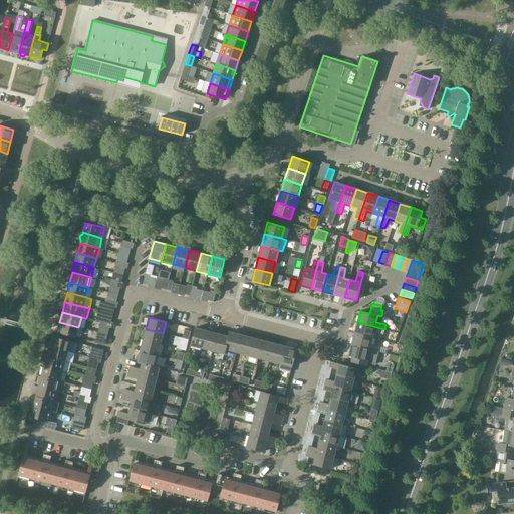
[(78,327),(59,322),(56,332),(75,337),(78,327)]
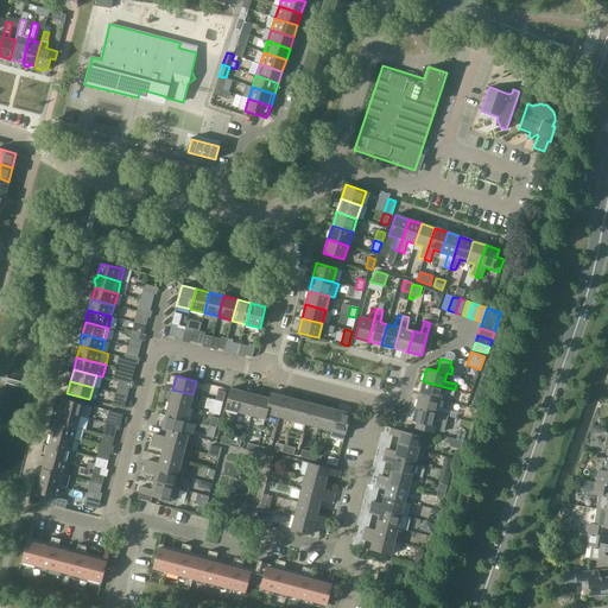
[(423,381),(419,394),(439,400),(442,393),(454,396),(455,390),(423,381)]
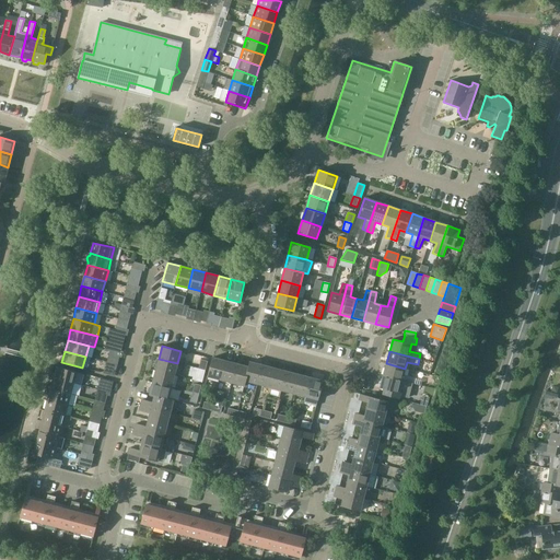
[(207,376),(220,380),(224,361),(212,358),(207,376)]
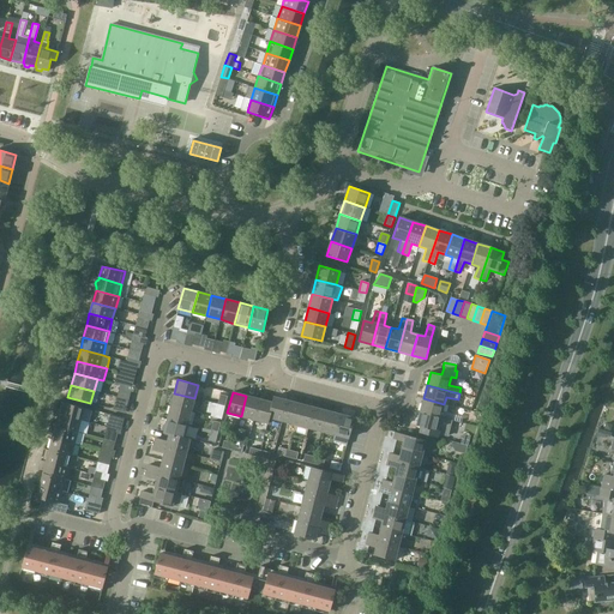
[(174,393),(170,407),(191,411),(194,398),(174,393)]
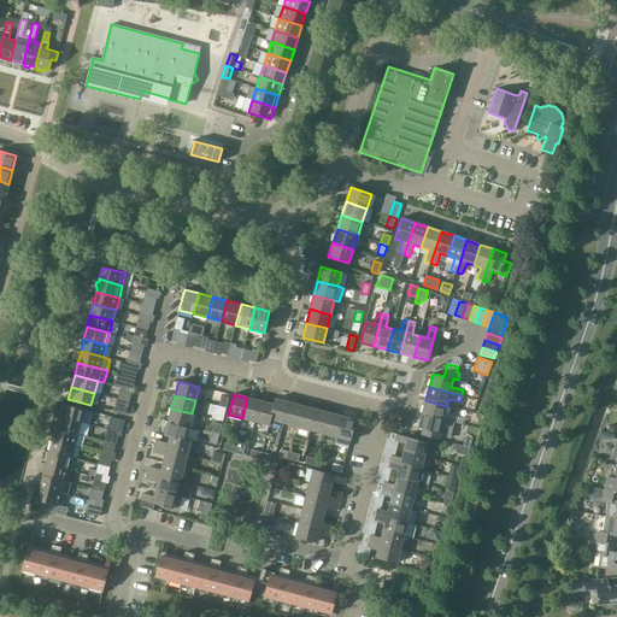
[(221,397),(218,406),(225,409),(228,398),(221,397)]
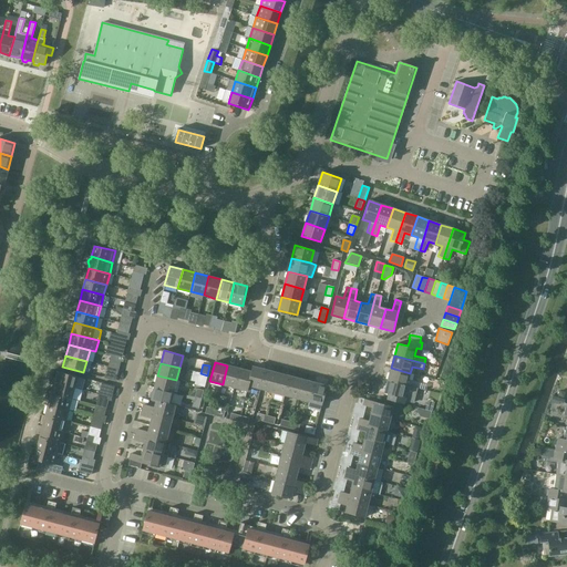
[(223,384),(235,388),(239,369),(227,366),(223,384)]
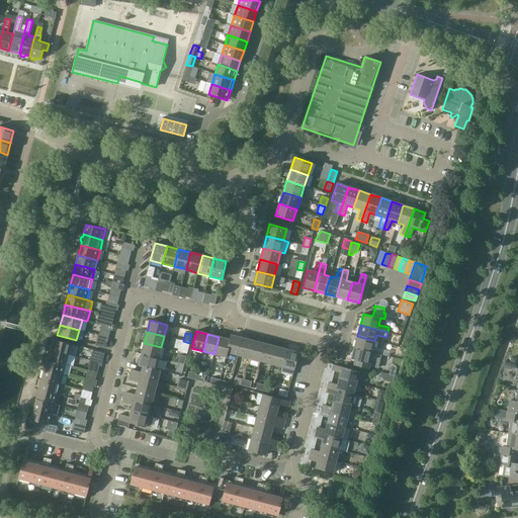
[(98,335),(95,345),(106,348),(109,337),(98,335)]
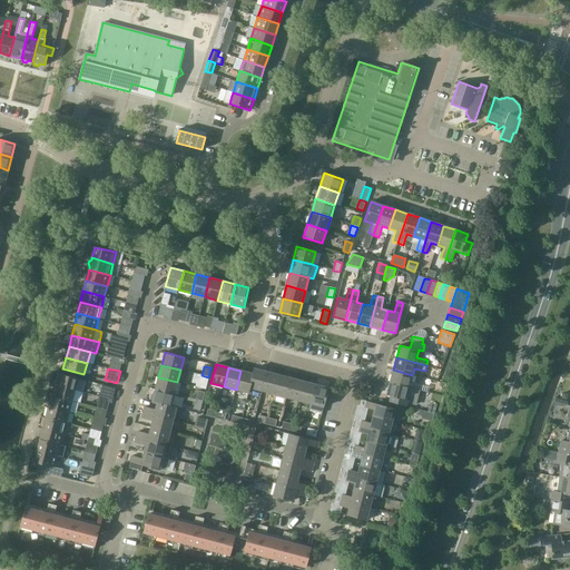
[(249,387),(262,391),(266,372),(254,369),(253,373),(254,374),(249,387)]
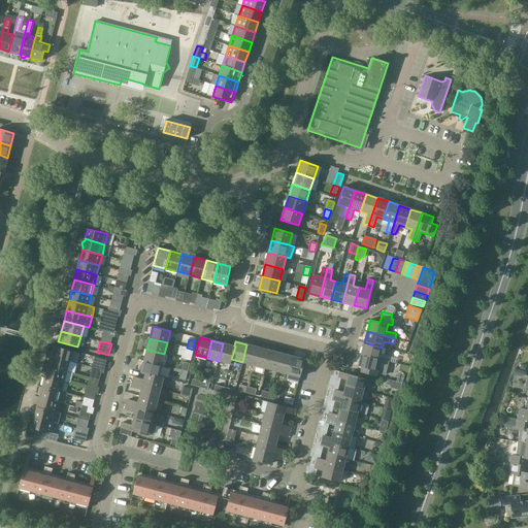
[(364,342),(361,354),(389,361),(390,357),(381,354),(382,348),(364,342)]
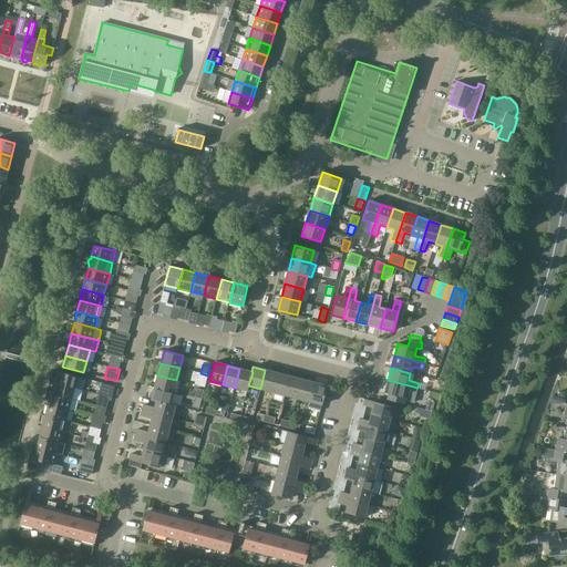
[(247,391),(248,385),(253,372),(251,371),(239,369),(235,388),(247,391)]
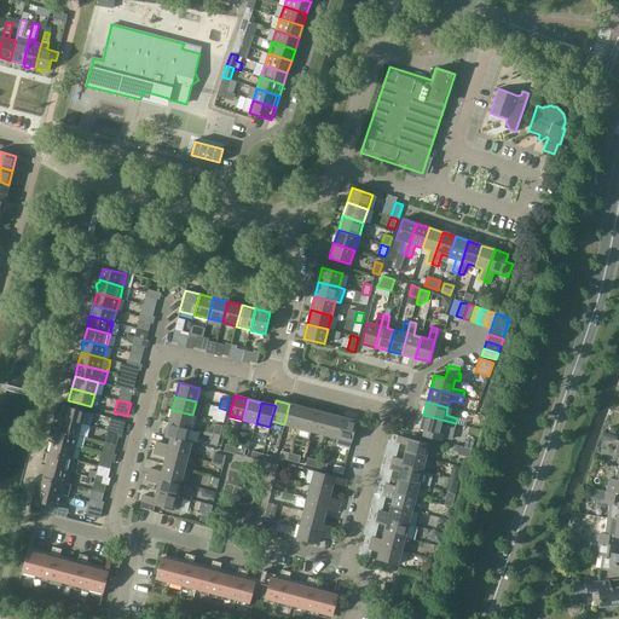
[(284,424),(298,428),(302,408),(289,404),(284,424)]
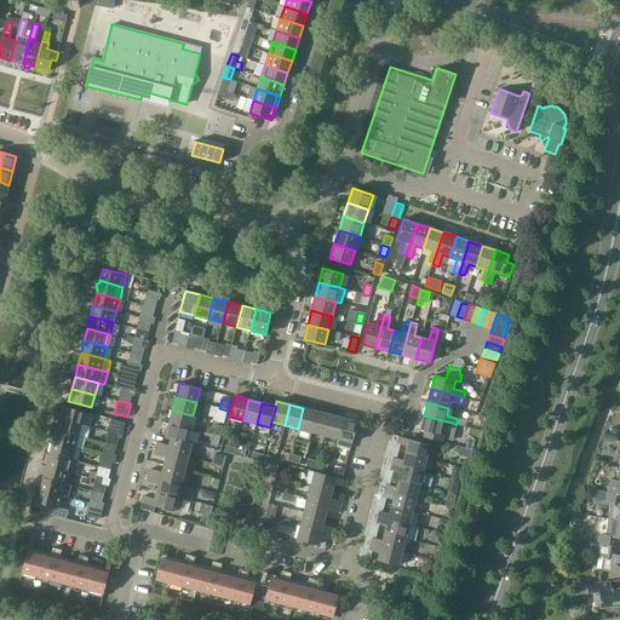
[(62,406),(59,418),(82,424),(85,412),(62,406)]
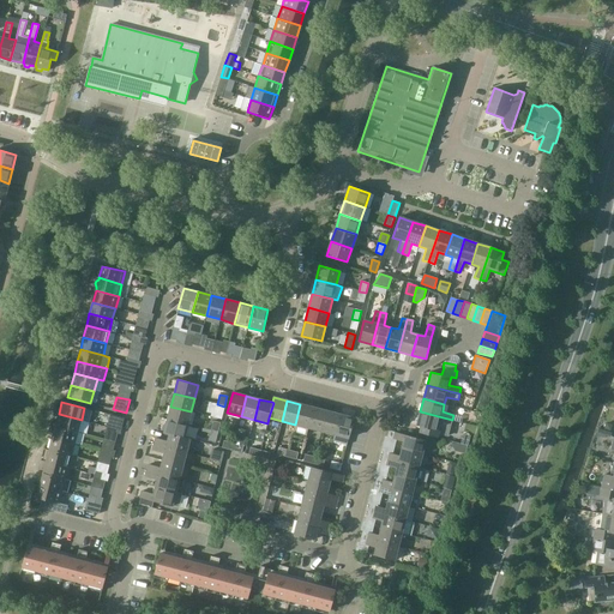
[(222,416),(224,407),(217,404),(215,414),(222,416)]
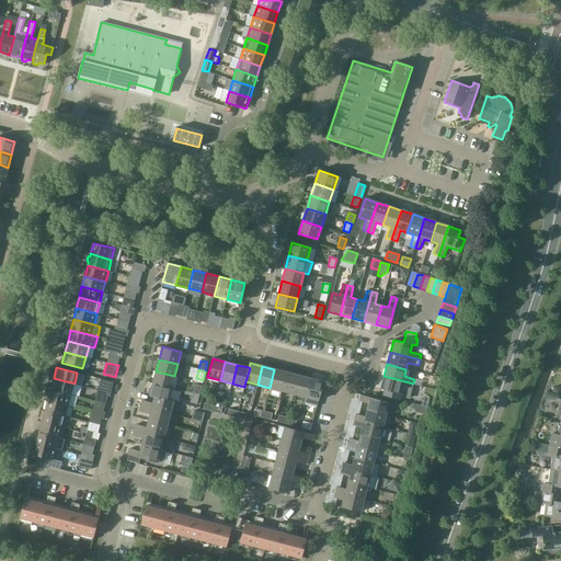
[(270,388),(282,391),(287,373),(274,369),(270,388)]
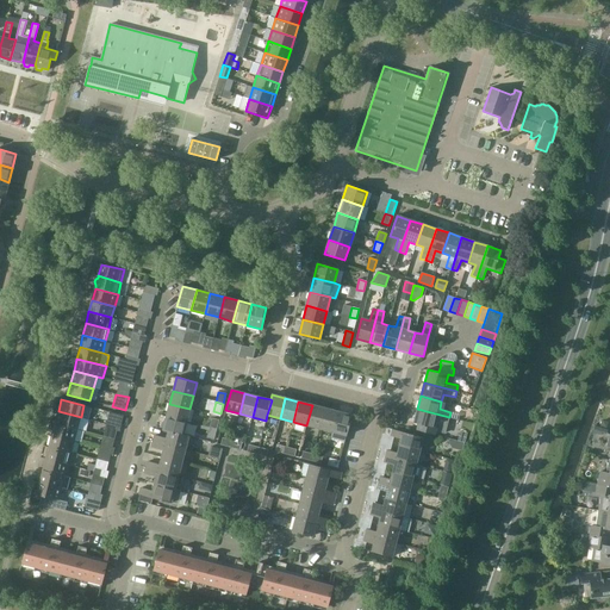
[(169,404),(166,417),(186,422),(190,409),(169,404)]
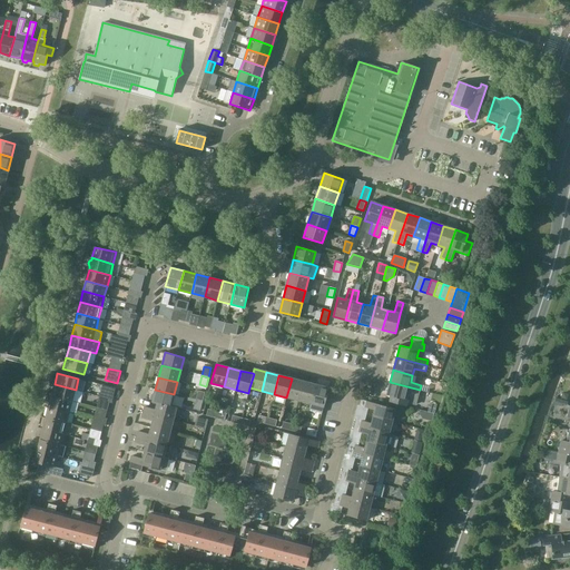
[(286,397),(298,401),(303,381),(292,379),(286,397)]
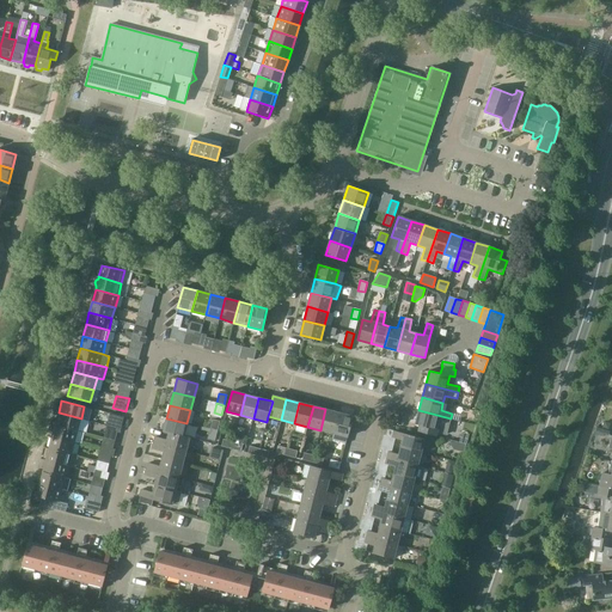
[(320,430),(334,434),(340,412),(325,409),(320,430)]
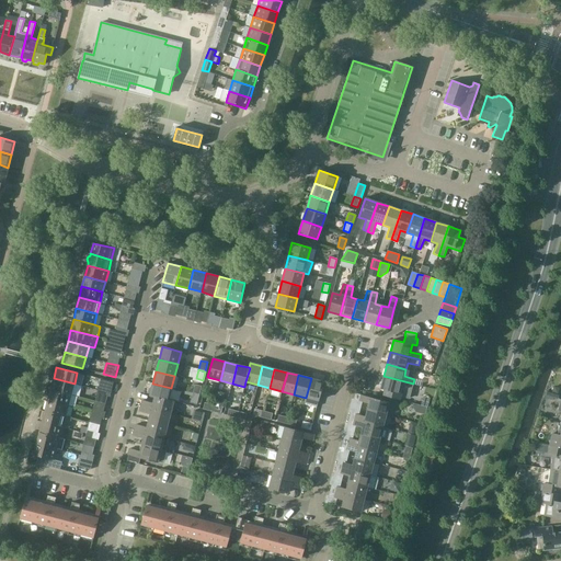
[(413,384),(384,376),(380,389),(399,393),(401,387),(412,389),(413,384)]
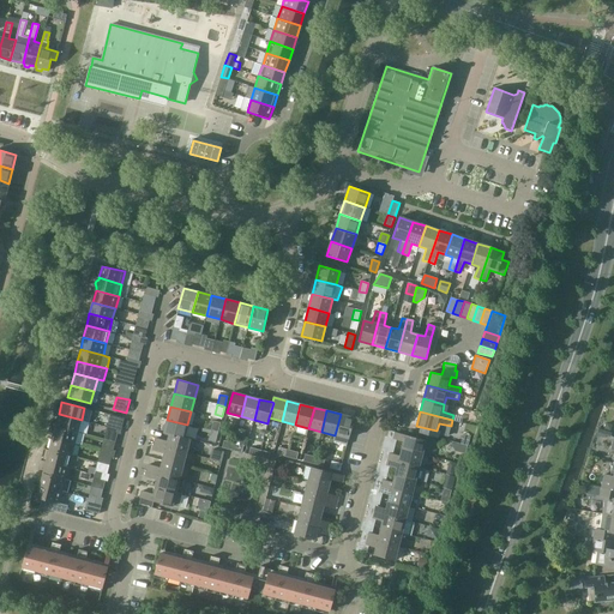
[(59,414),(55,426),(78,432),(82,420),(59,414)]
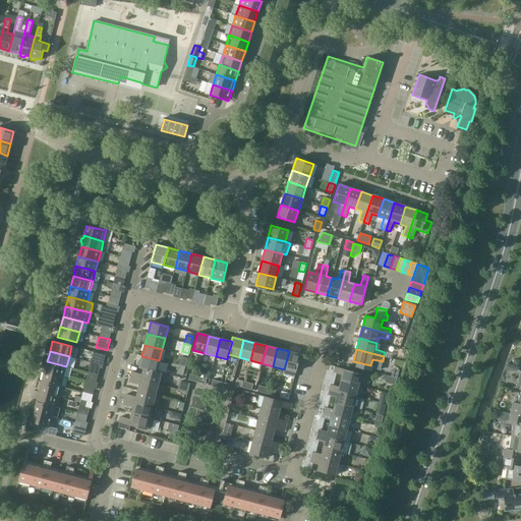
[(289,351),(284,369),(285,369),(283,375),(294,379),(300,354),(289,351)]
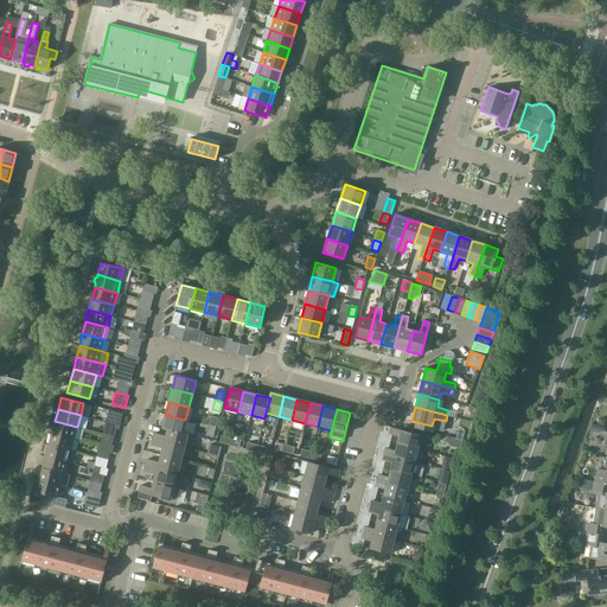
[(114,421),(112,427),(119,429),(123,414),(109,410),(107,419),(114,421)]
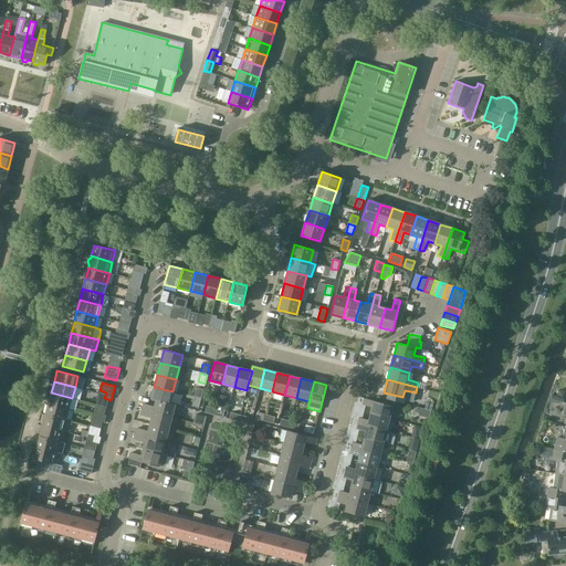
[(150,399),(156,401),(156,400),(170,404),(173,391),(154,387),(150,399)]
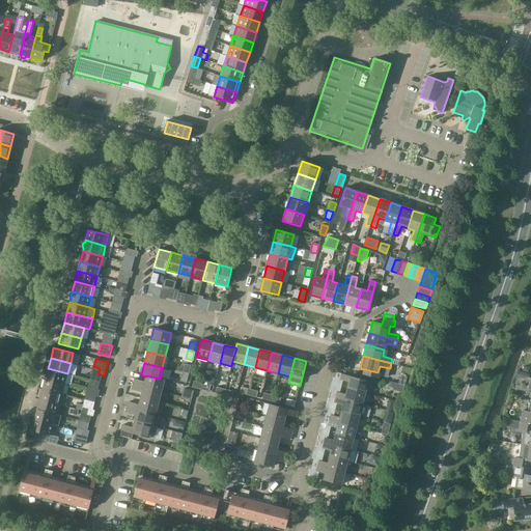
[(183,372),(189,374),(191,365),(185,364),(183,372)]
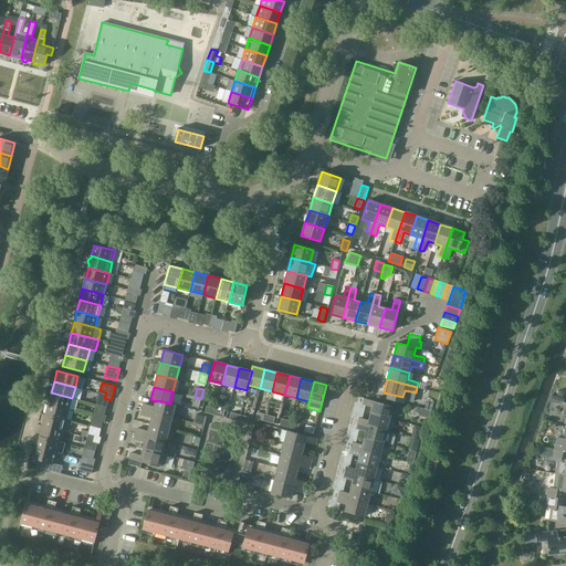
[(51,392),(48,404),(69,409),(72,398),(51,392)]
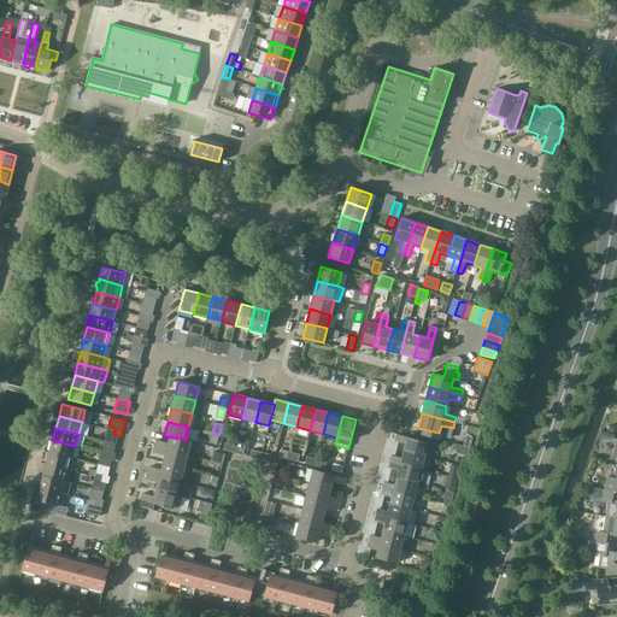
[(216,445),(219,435),(212,433),(210,442),(216,445)]
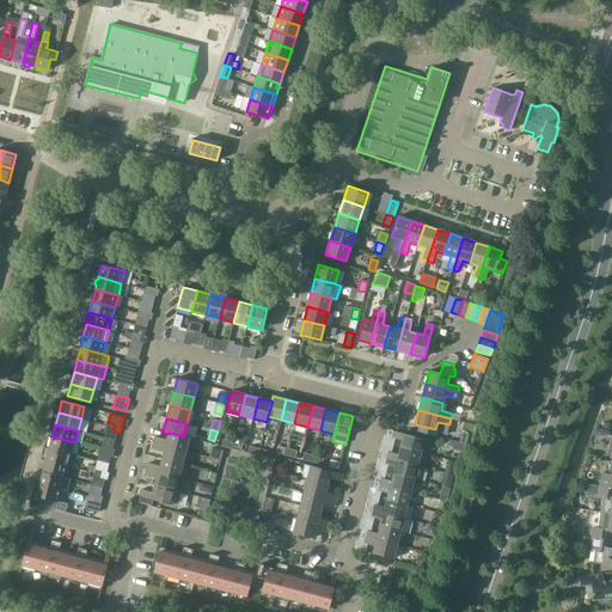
[(401,447),(421,453),(426,454),(429,440),(404,434),(387,429),(386,435),(402,440),(401,447)]
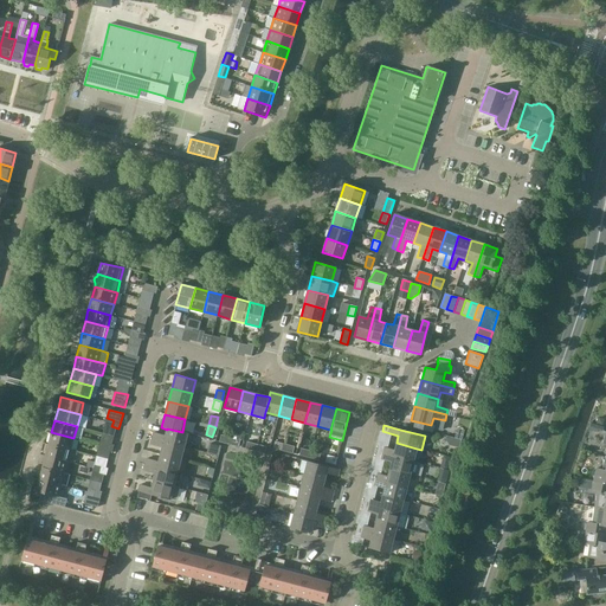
[(153,432),(152,438),(184,446),(187,433),(182,432),(167,429),(167,430),(165,436),(153,432)]
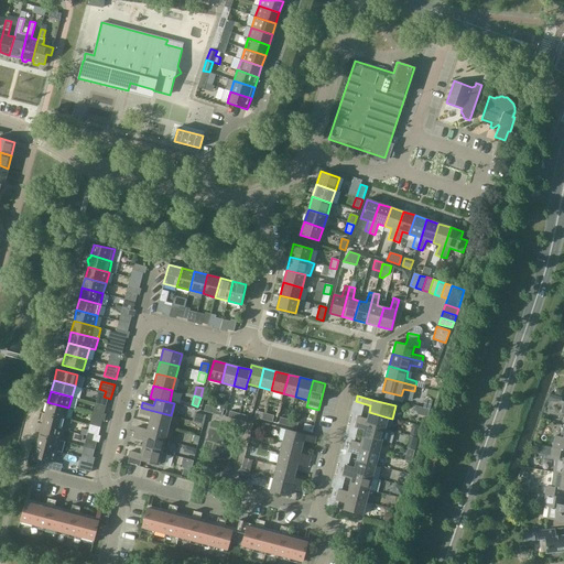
[(47,402),(45,413),(66,419),(68,408),(47,402)]
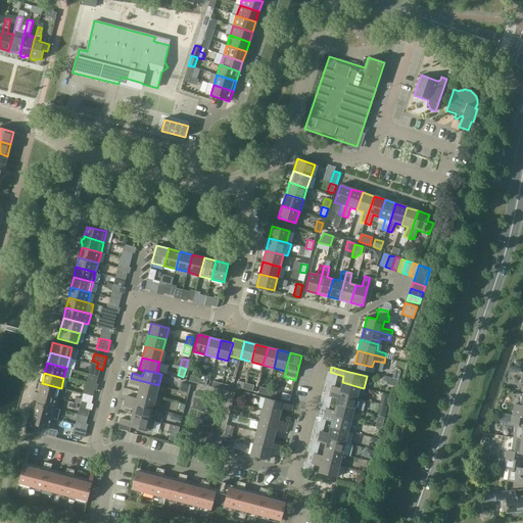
[(189,381),(197,384),(199,378),(191,376),(189,381)]
